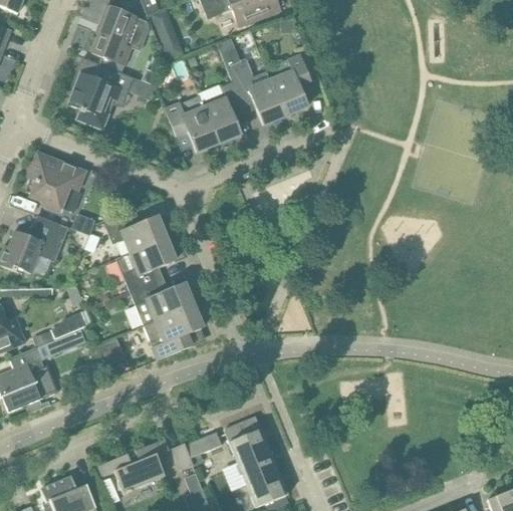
[(0,0),(0,5),(17,12),(22,0),(0,0)]
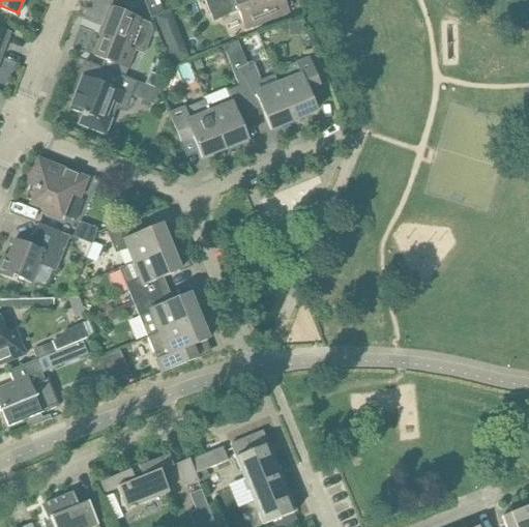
[(147,0),(152,15),(165,9),(162,2),(157,3),(156,0),(147,0)]
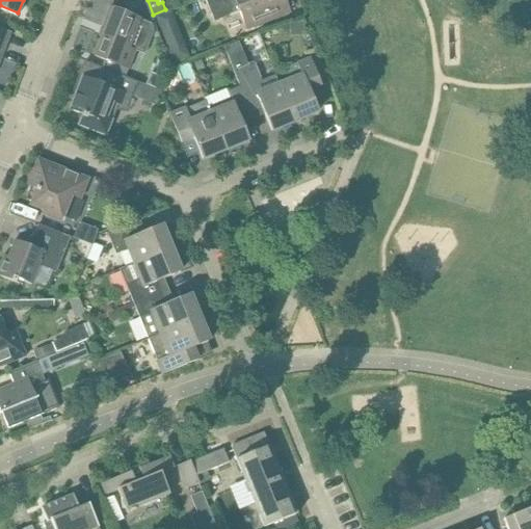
[(207,0),(215,20),(240,9),(247,26),(290,9),(288,6),(295,3),(294,0),(207,0)]
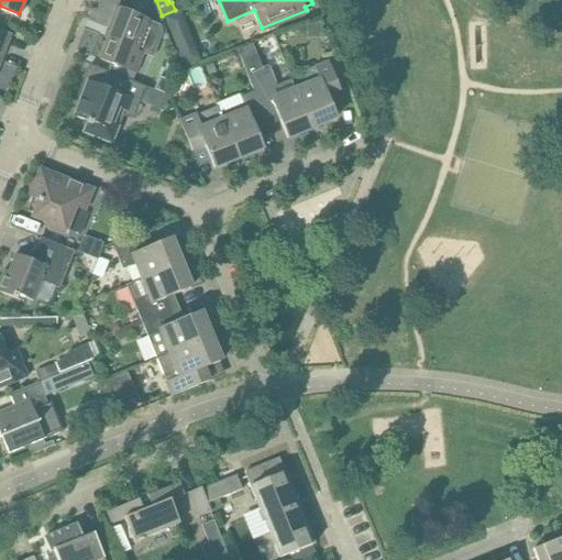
[(136,70),(144,51),(153,55),(162,32),(161,22),(117,6),(109,25),(112,26),(101,57),(136,70)]
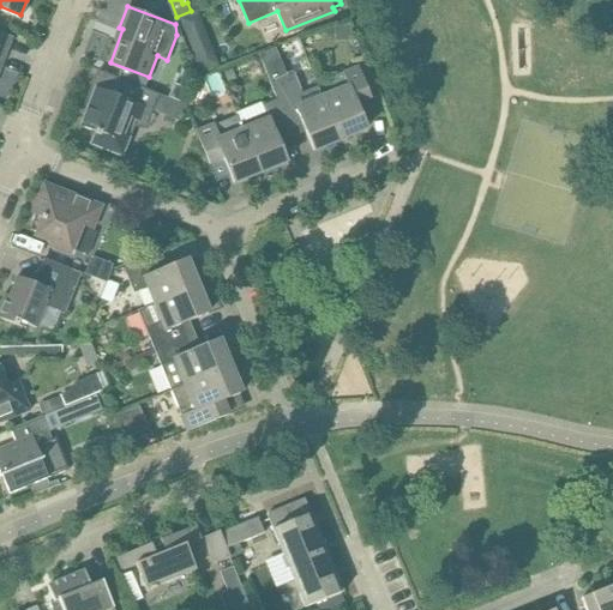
[(0,67),(13,35),(0,29),(0,67)]
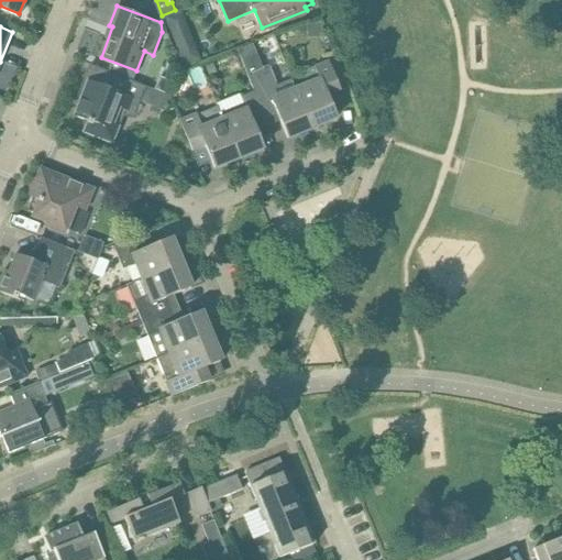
[(256,50),(253,41),(250,42),(239,46),(238,47),(241,55),(256,50)]
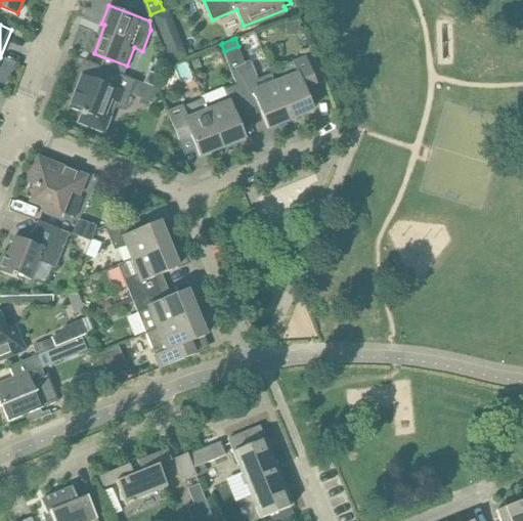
[(182,40),(167,46),(172,60),(188,54),(182,40)]
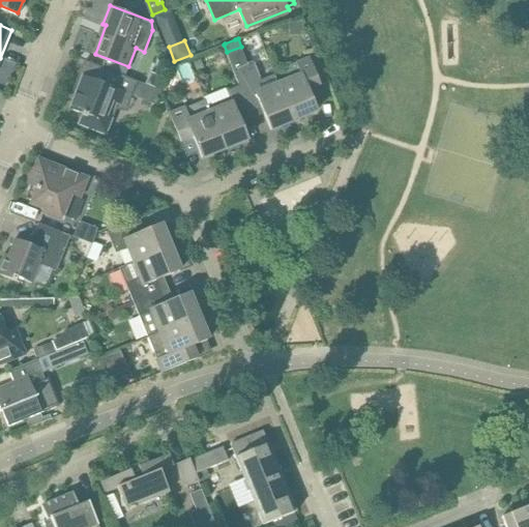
[(294,77),(280,82),(293,117),(299,115),(299,116),(317,109),(307,86),(320,81),(310,55),(289,64),(294,77)]
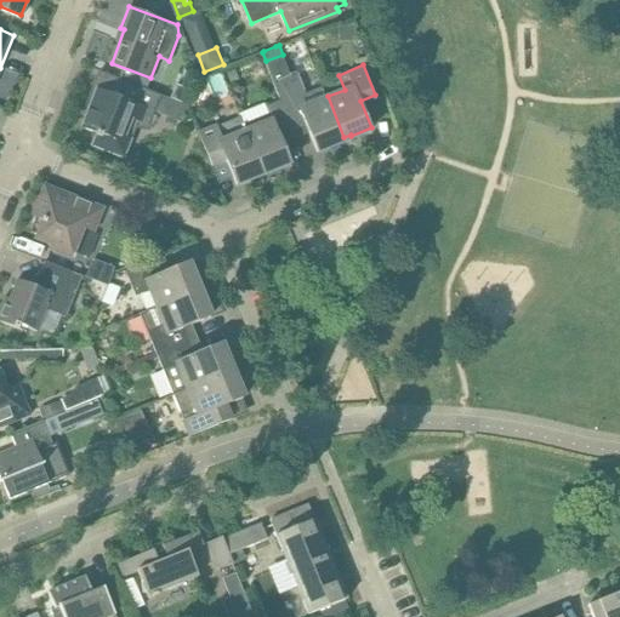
[(273,79),(280,98),(294,129),(307,123),(318,149),(339,141),(337,140),(343,137),(328,96),(323,85),(306,91),(296,69),(273,79)]
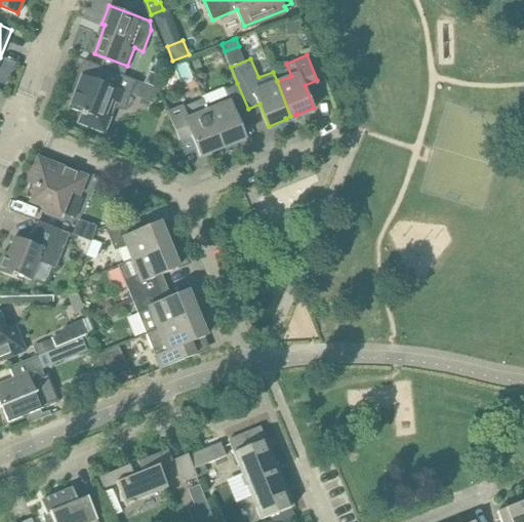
[(149,64),(143,79),(157,85),(163,70),(149,64)]
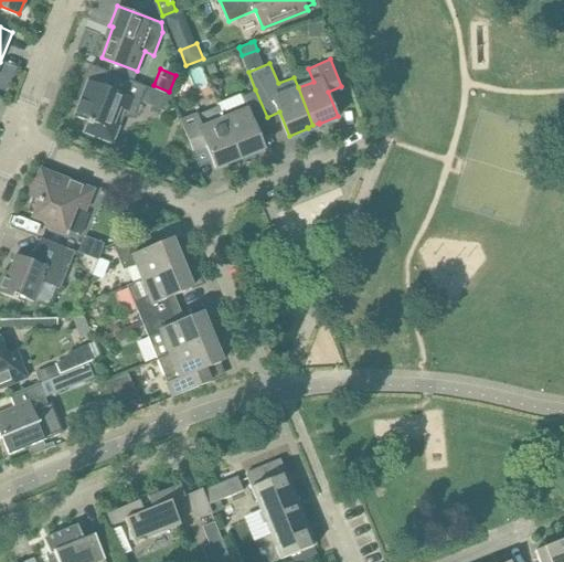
[(147,84),(116,72),(109,87),(88,80),(75,114),(88,119),(84,130),(113,141),(126,109),(136,114),(141,101),(147,84)]
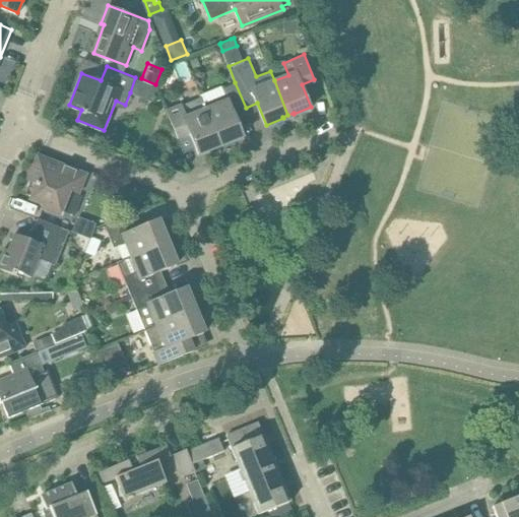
[(142,97),(148,82),(135,77),(130,92),(142,97)]
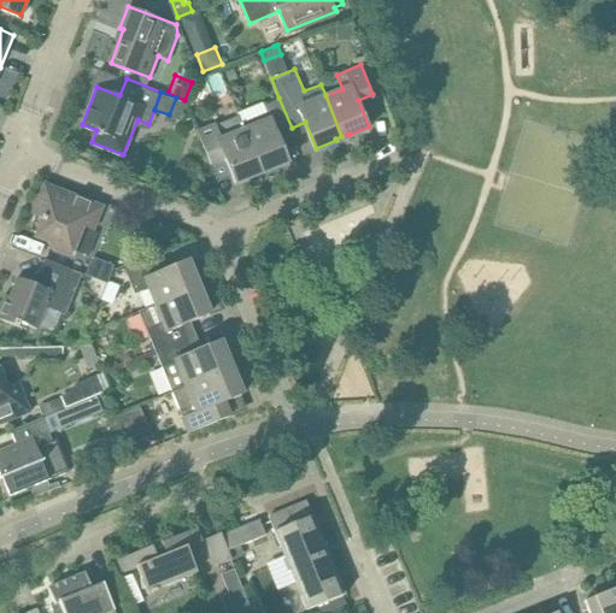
[(268,111),(242,122),(262,169),(268,166),(269,168),(289,159),(279,133),(292,128),(279,98),(264,104),(268,111)]
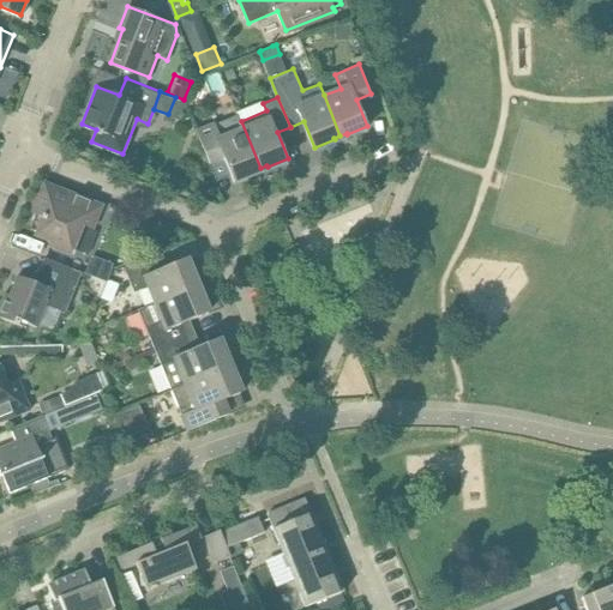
[(260,168),(241,121),(238,113),(197,131),(209,161),(223,153),(234,181),(254,173),(253,170),(260,168)]
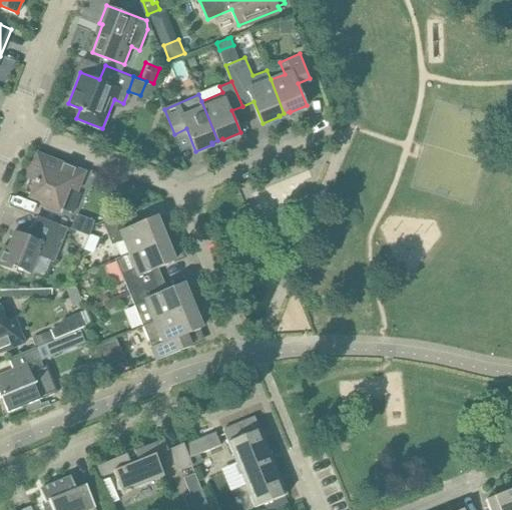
[(70,185),(78,189),(85,170),(56,158),(37,150),(33,163),(36,164),(25,189),(31,191),(30,195),(42,200),(41,204),(60,212),(70,185)]
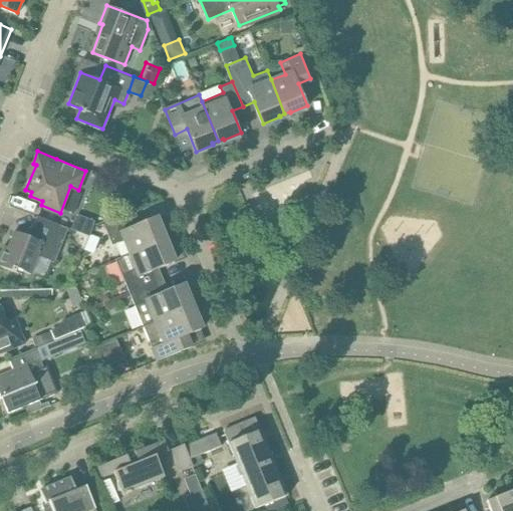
[(95,219),(80,213),(75,215),(71,227),(89,234),(95,219)]
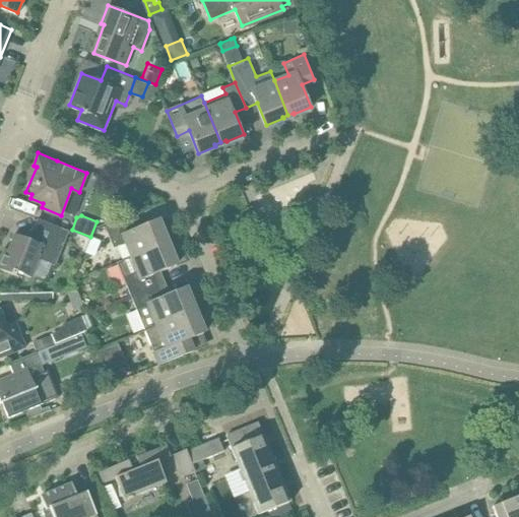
[(130,256),(167,241),(164,236),(166,235),(158,218),(136,228),(131,215),(106,225),(114,246),(126,241),(132,255),(129,255),(130,256)]
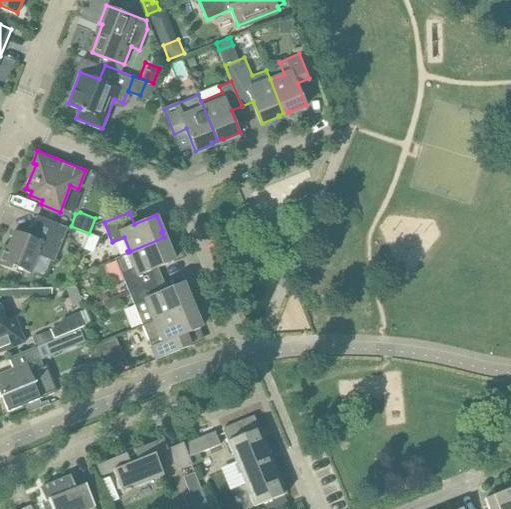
[(68,226),(37,214),(29,234),(15,229),(8,245),(4,243),(0,253),(0,263),(16,269),(17,266),(31,272),(38,253),(55,260),(68,226)]
